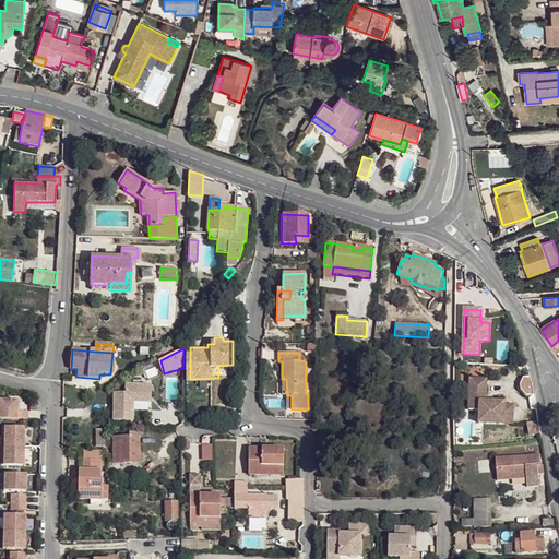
[(157,367),(141,373),(145,382),(161,376),(157,367)]
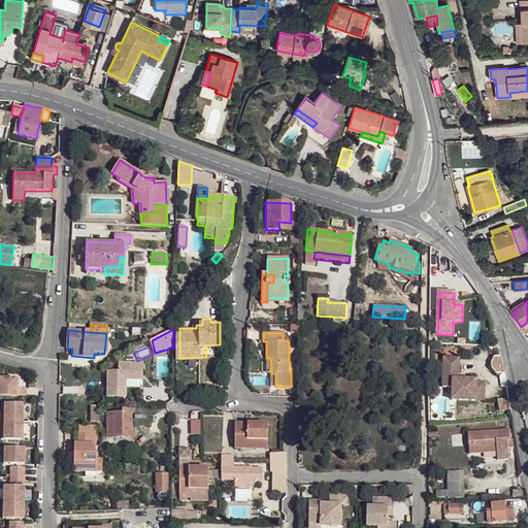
[(490,358),(492,369),(497,373),(504,373),(501,356),(490,358)]
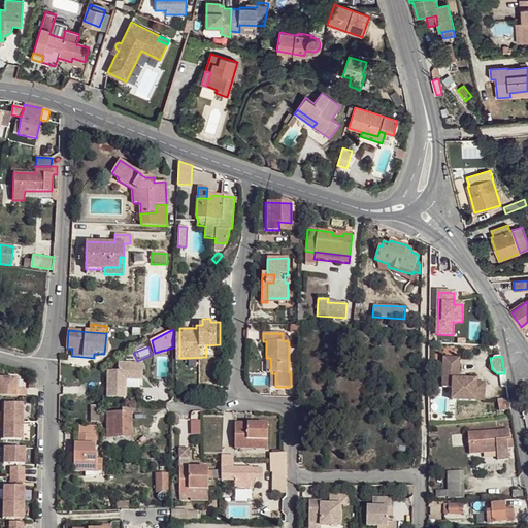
[(462,363),(447,363),(446,388),(453,388),(453,400),(475,401),(475,397),(476,384),(476,380),(461,380),(462,363)]
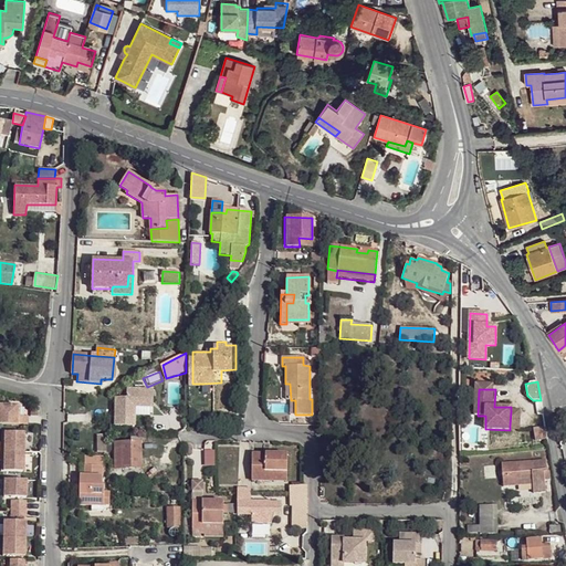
[(127,398),(116,398),(116,426),(136,426),(136,407),(152,407),(152,401),(154,401),(154,396),(154,390),(127,390),(127,398)]
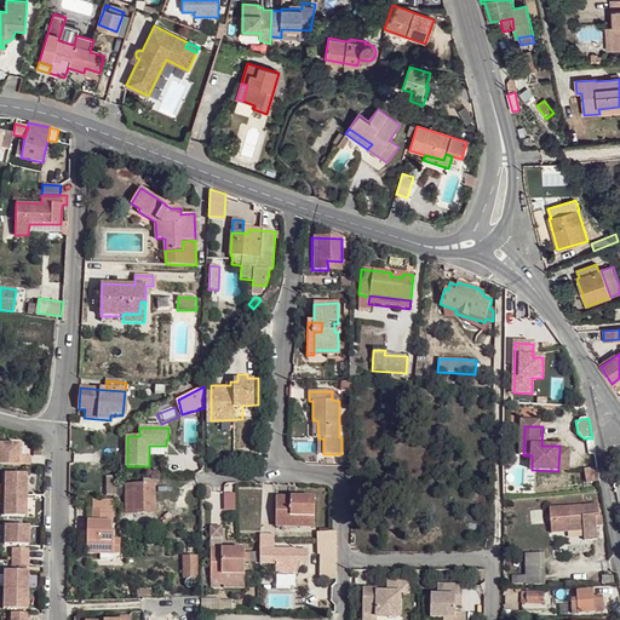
[(0,442),(0,464),(34,464),(33,454),(24,454),(23,442),(0,442)]
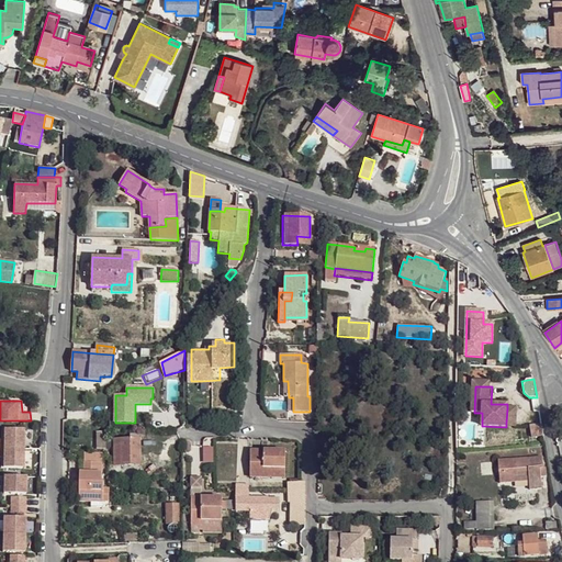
[(529,427),(531,438),(543,436),(541,425),(529,427)]
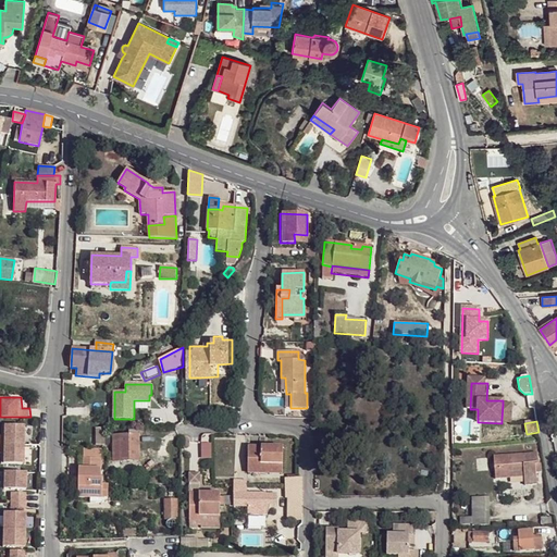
[(0,435),(0,444),(24,444),(23,425),(1,425),(2,436),(0,435)]
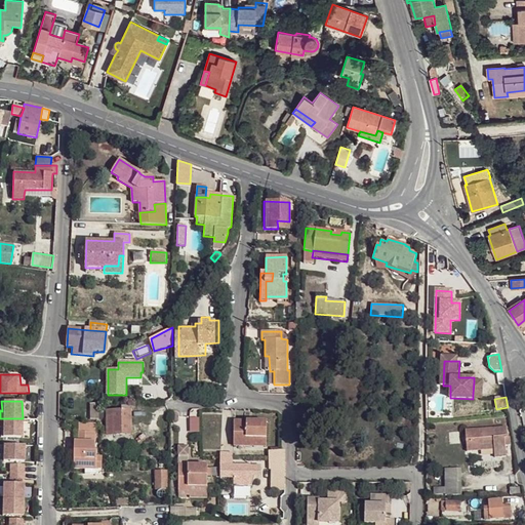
[(98,404),(90,404),(90,420),(95,419),(99,419),(98,404)]
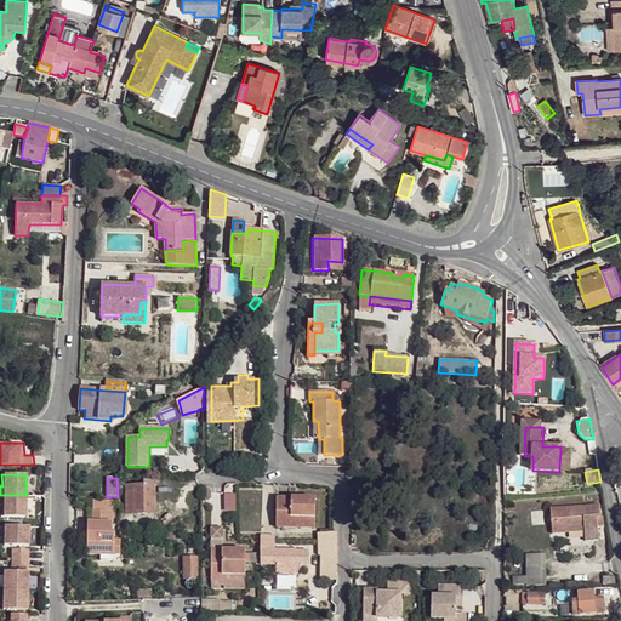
[(127,486),(126,514),(134,514),(155,513),(154,500),(154,486),(144,486),(127,486)]
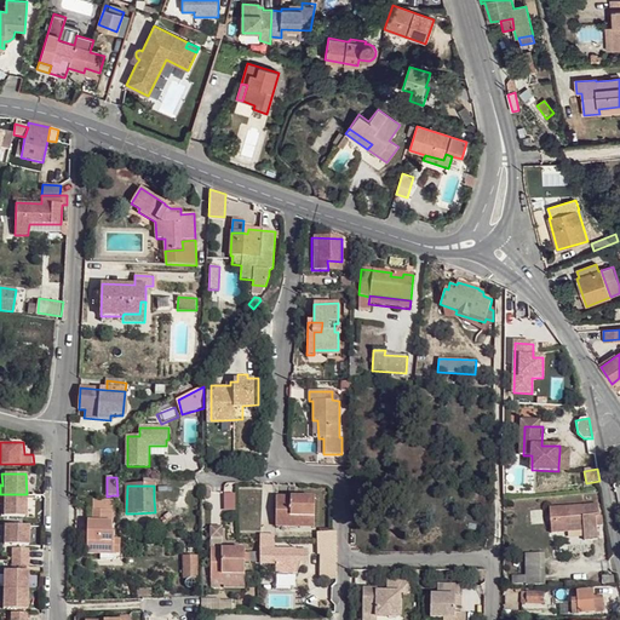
[(28,515),(27,495),(27,494),(0,494),(0,504),(3,504),(4,516),(28,515)]
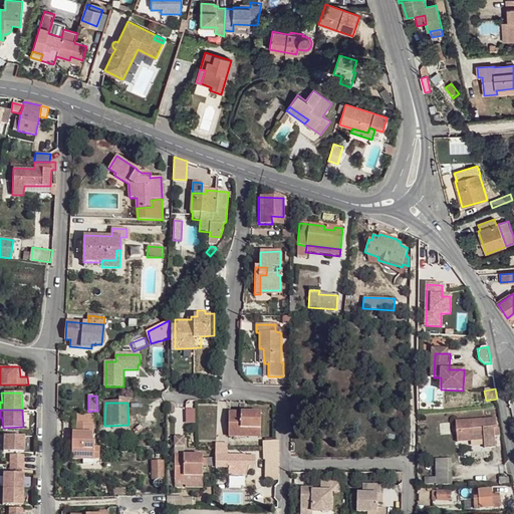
[(229,413),(229,431),(241,431),(241,437),(261,437),(261,425),(261,413),(252,413),(252,416),(241,416),(242,413),(229,413)]
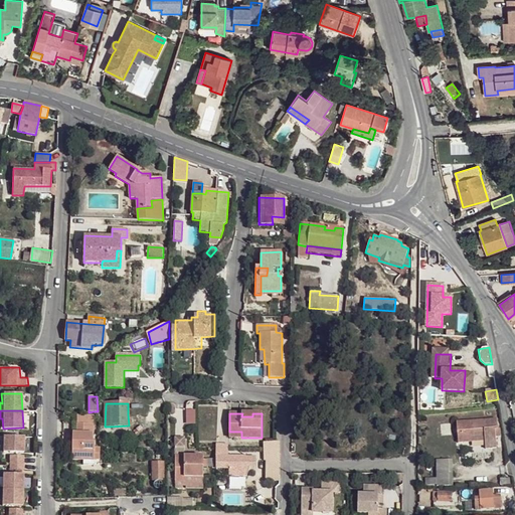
[(78,415),(78,424),(94,424),(94,415),(78,415)]
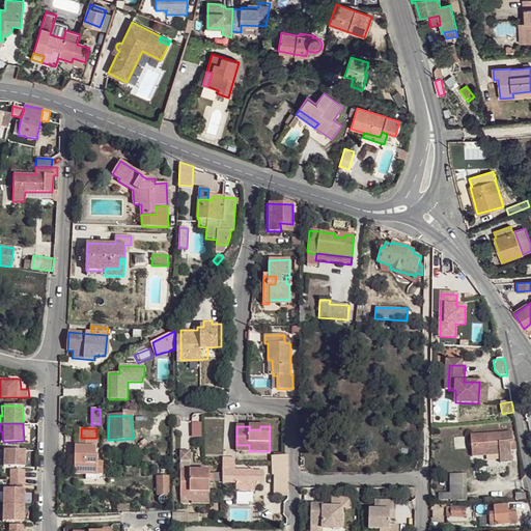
[(471,436),(472,456),(483,455),(482,447),(499,446),(500,454),(500,463),(511,462),(510,450),(516,450),(515,442),(512,443),(511,432),(471,436)]
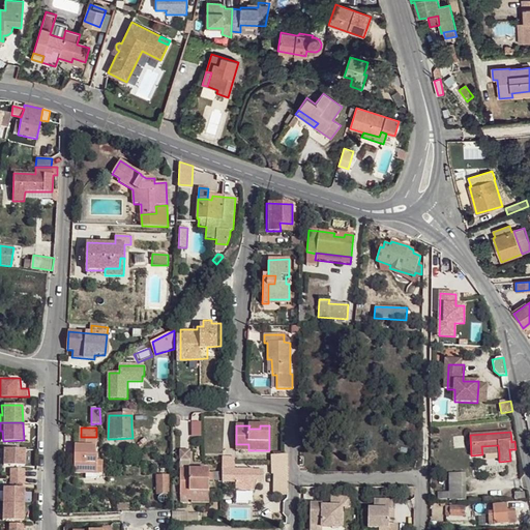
[(75,445),(75,473),(86,473),(86,471),(97,471),(97,454),(95,454),(96,447),(96,437),(81,437),(80,437),(79,445),(75,445)]
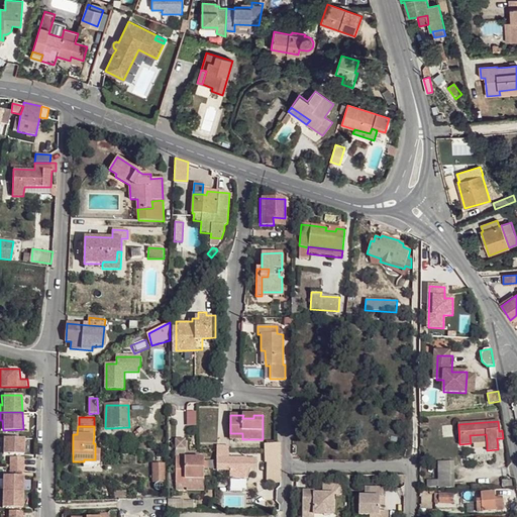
[(470,435),(471,443),(487,442),(486,434),(470,435)]
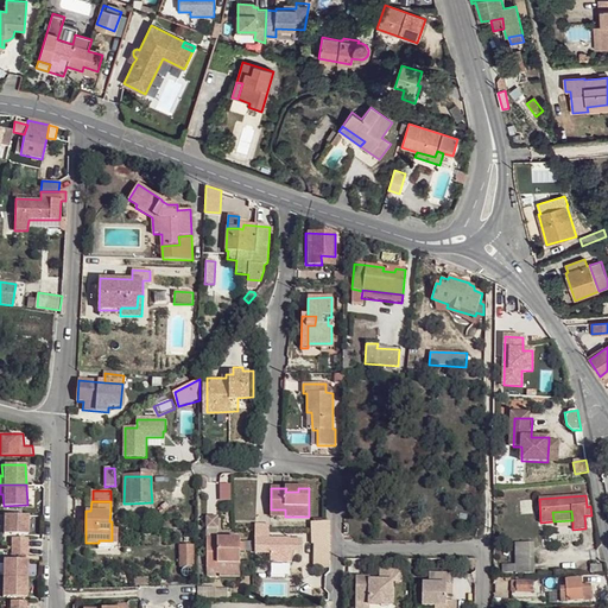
[(29,517),(5,517),(6,536),(30,536),(29,517)]
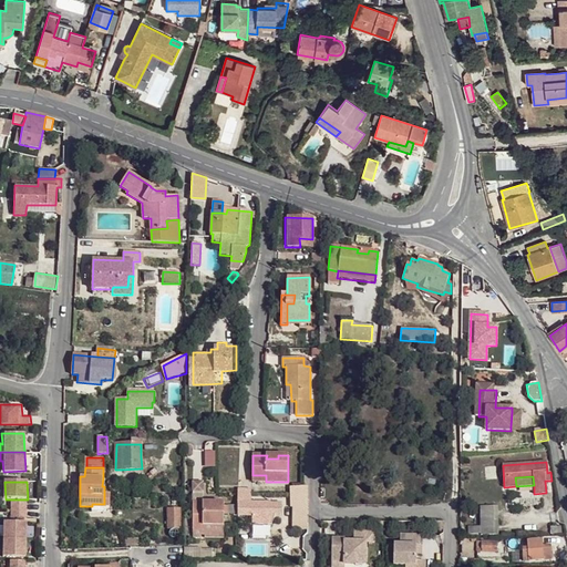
[(309,507),(308,486),(303,486),(290,487),(291,507),(294,507),(294,521),(308,521),(309,507)]
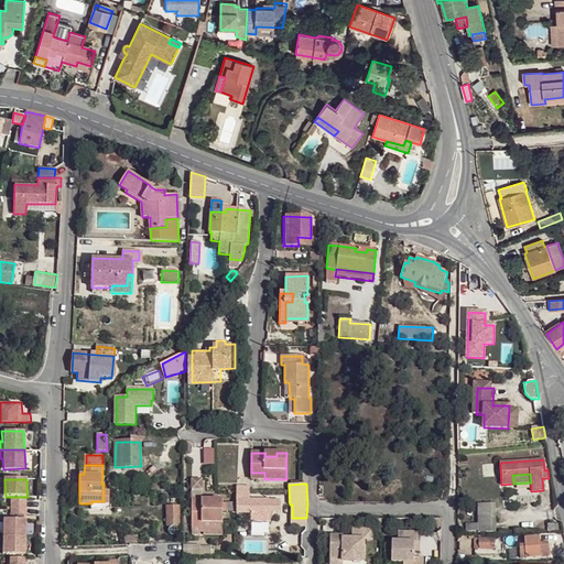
[(237,490),(237,513),(251,513),(251,521),(270,521),(272,517),(273,511),(280,512),(280,500),(249,500),(249,490),(237,490)]
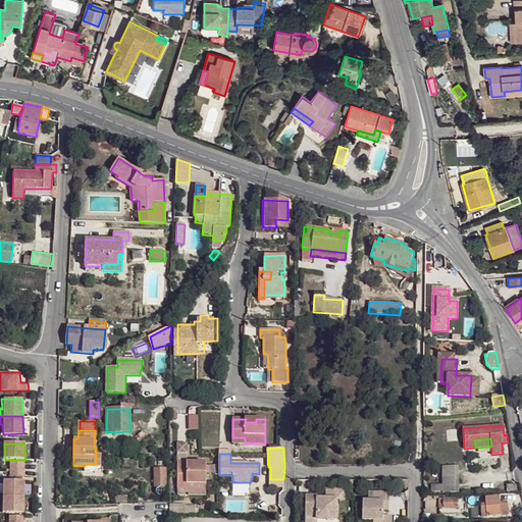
[(177,462),(177,487),(187,487),(187,483),(206,483),(206,462),(192,462),(177,462)]
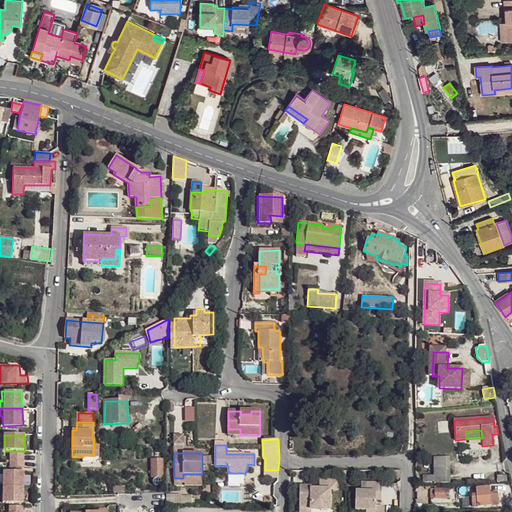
[(423,475),(423,482),(434,482),(434,483),(450,483),(450,457),(433,457),(434,475),(423,475)]
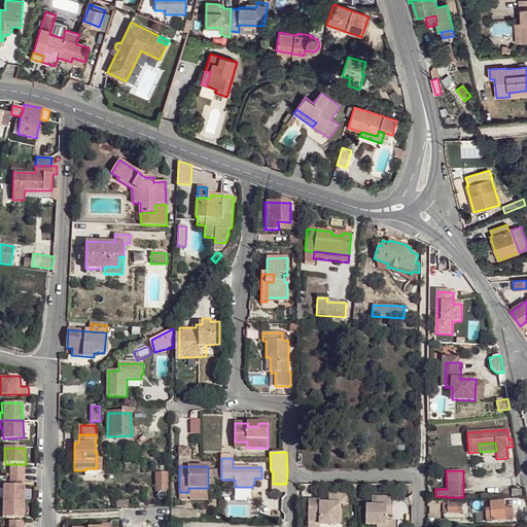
[(156,472),(156,491),(161,491),(162,491),(167,491),(167,472),(156,472)]
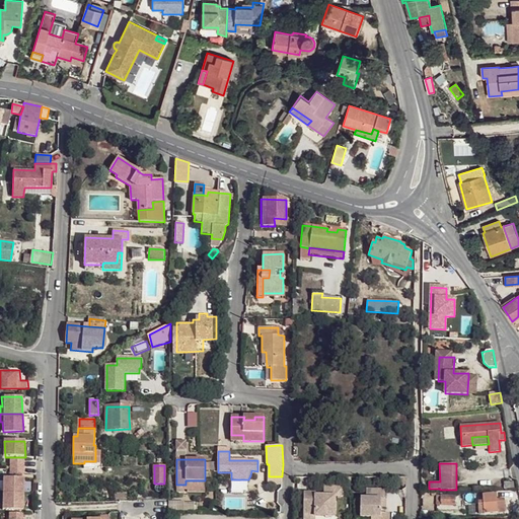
[(23,479),(3,478),(3,495),(23,495),(23,479)]
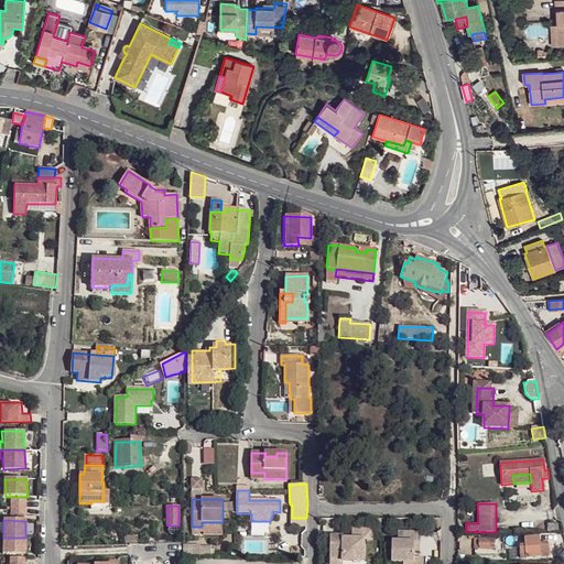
[(177,533),(177,531),(177,529),(175,527),(173,525),(172,525),(170,528),(169,530),(169,532),(171,535),(172,535),(174,535),(176,534),(177,533)]
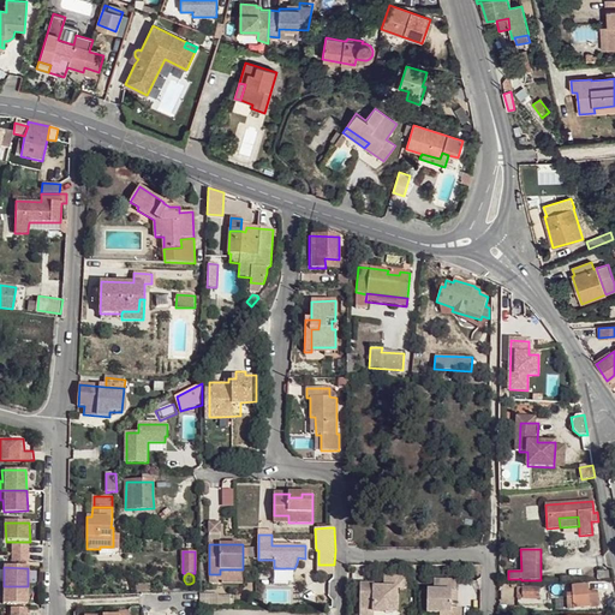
[(360,585),(359,613),(372,613),(372,609),(386,609),(386,613),(398,613),(398,589),(407,589),(407,577),(384,575),(383,587),(380,587),(380,593),(374,593),(374,587),(374,585),(360,585)]
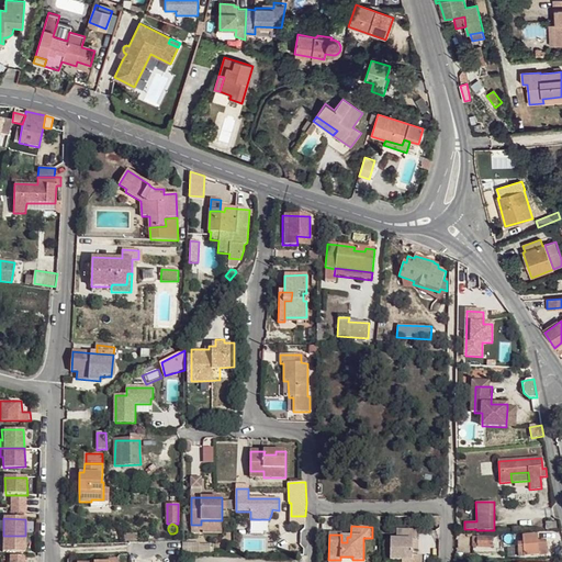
[(417,530),(396,530),(396,539),(390,539),(390,560),(402,560),(401,561),(420,561),(422,554),(412,554),(413,539),(417,539),(417,530)]
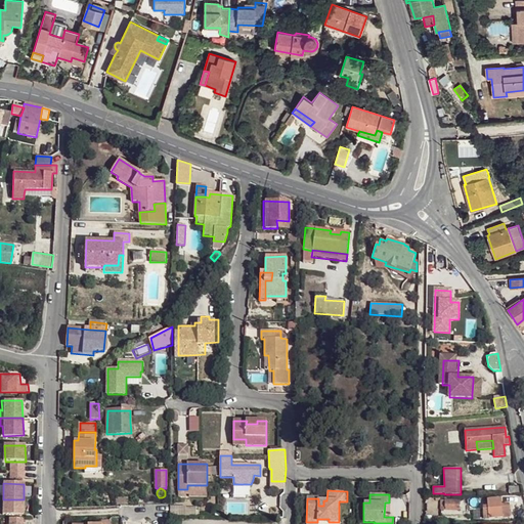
[(483,507),(484,519),(510,517),(509,504),(501,505),(501,498),(487,499),(487,507),(483,507)]
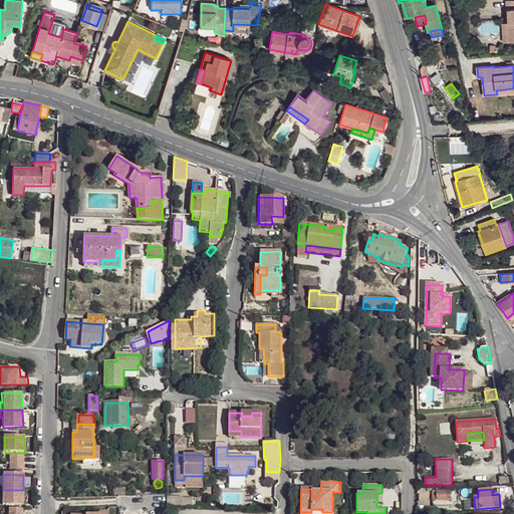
[(23,490),(3,490),(4,506),(24,506),(23,490)]
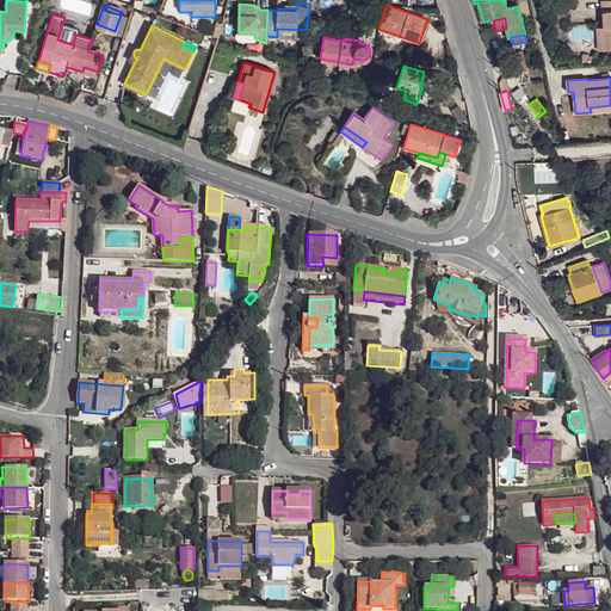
[(514,584),(514,594),(536,594),(536,584),(514,584)]
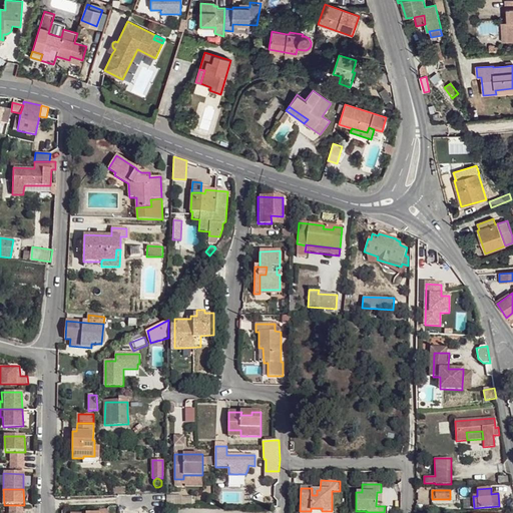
[(167,495),(166,503),(183,505),(184,498),(167,495)]
